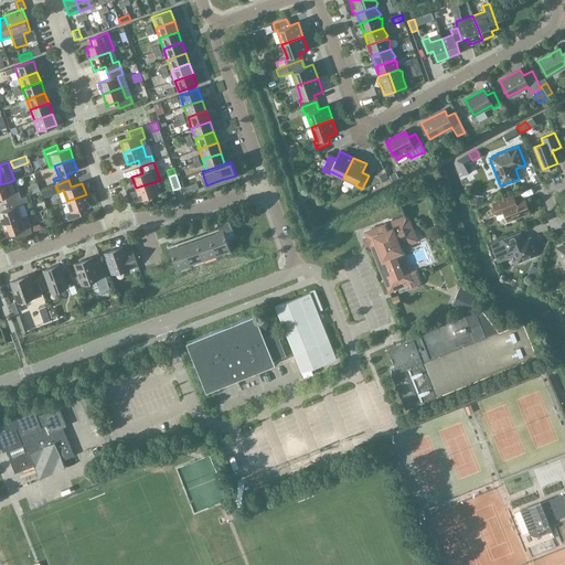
[(160,180),(136,188),(140,200),(164,191),(160,180)]
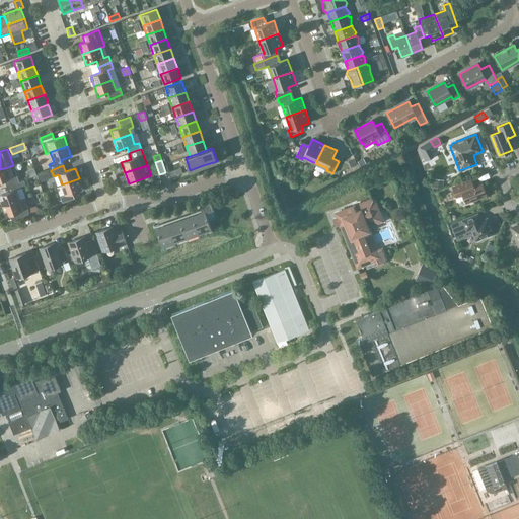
[(7,186),(18,181),(16,175),(12,177),(8,167),(0,169),(0,181),(5,180),(7,186)]
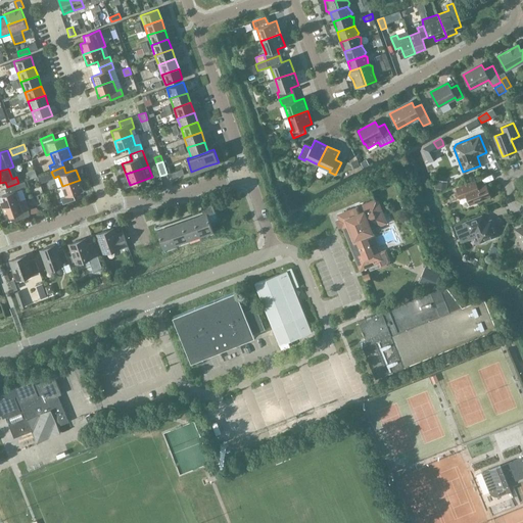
[(174,172),(170,174),(172,179),(176,177),(180,176),(184,175),(182,169),(178,171),(174,172)]
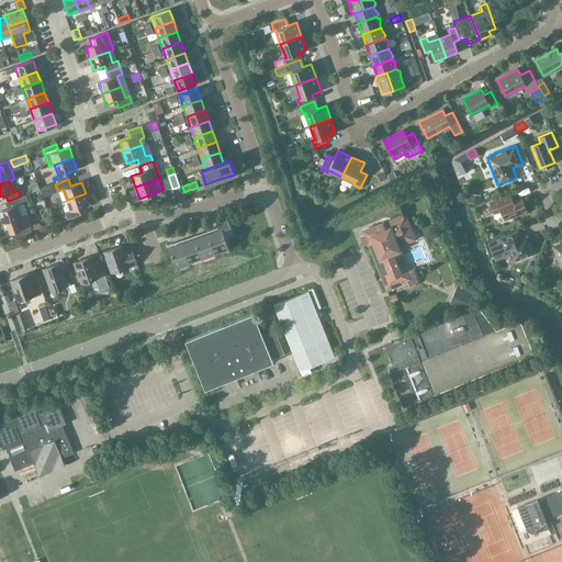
[(37,182),(30,184),(32,191),(40,189),(37,182)]
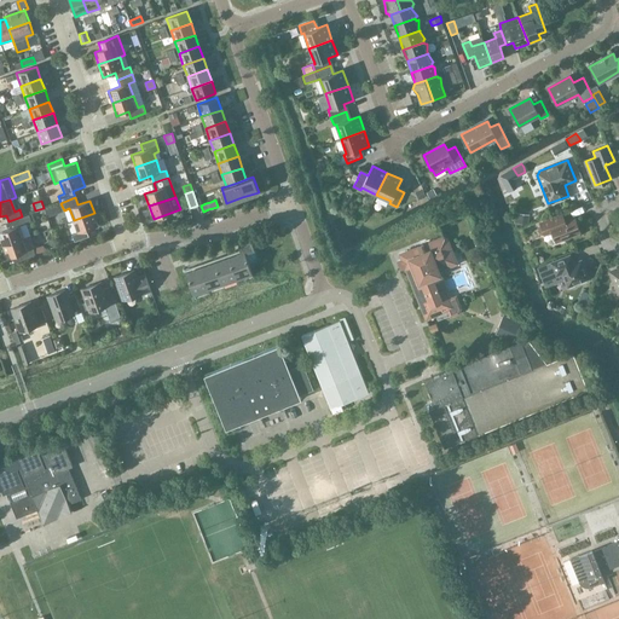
[(56,214),(53,206),(45,208),(48,217),(56,214)]
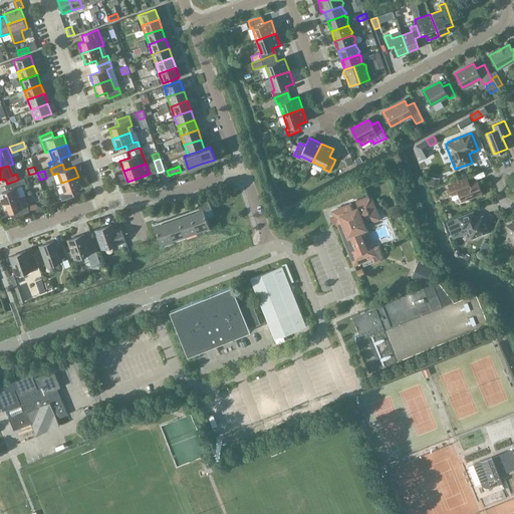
[(78,177),(61,183),(64,193),(60,195),(62,201),(74,196),(72,191),(81,187),(78,177)]
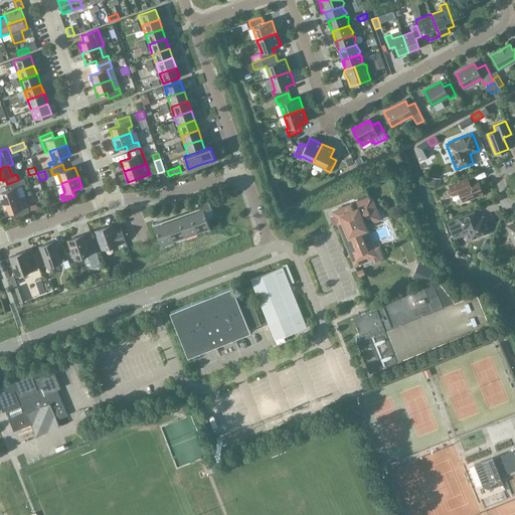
[(0,197),(3,204),(20,198),(16,188),(26,184),(24,178),(18,180),(7,184),(9,190),(0,192),(0,197)]
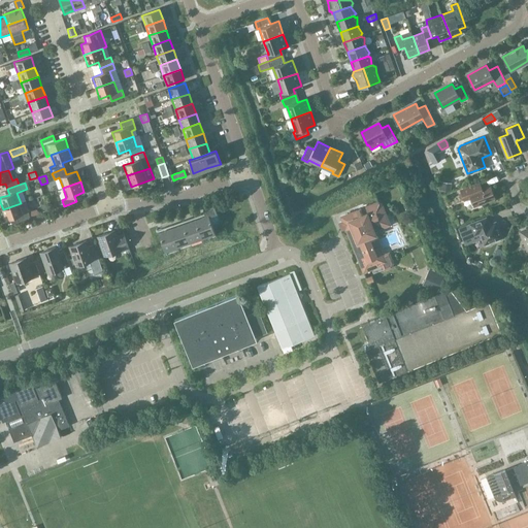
[(442,187),(442,190),(443,190),(450,191),(451,184),(443,183),(442,187)]
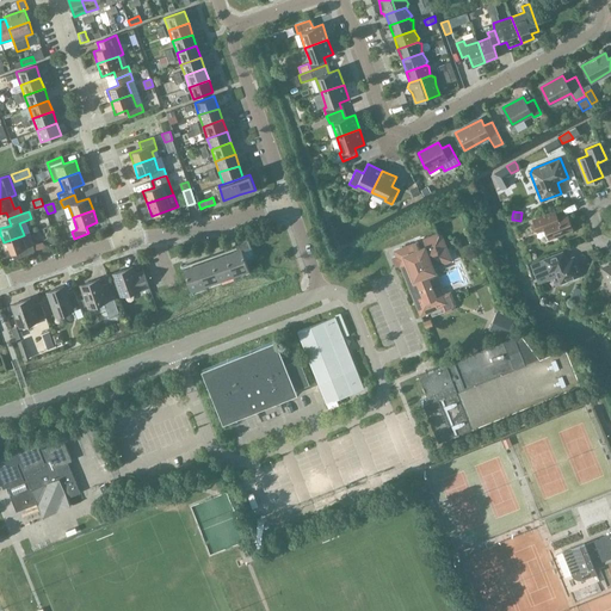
[(553,221),(550,213),(534,220),(538,232),(545,228),(549,239),(573,229),(567,215),(553,221)]
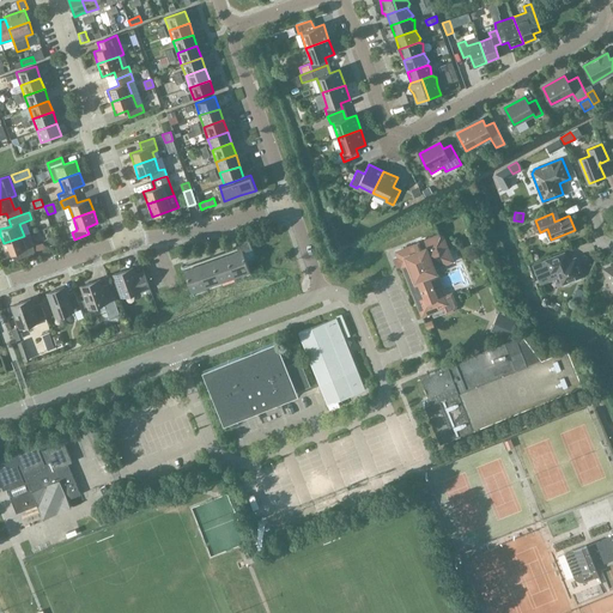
[(453,261),(441,234),(396,252),(422,316),(444,307),(447,313),(454,310),(456,305),(451,293),(445,296),(434,266),(450,259),(451,261),(453,261)]
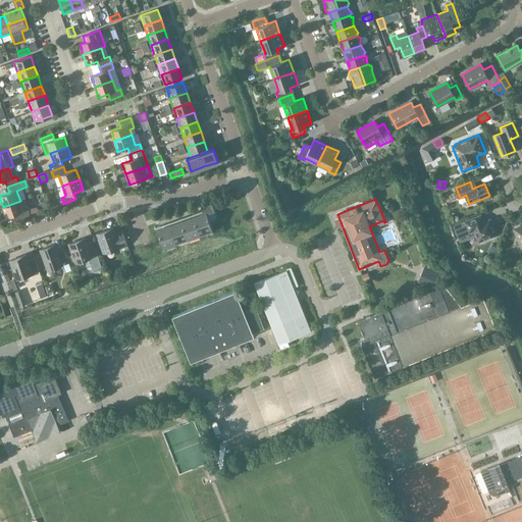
[(20,201),(3,207),(6,217),(11,215),(13,221),(31,215),(29,209),(23,211),(20,201)]
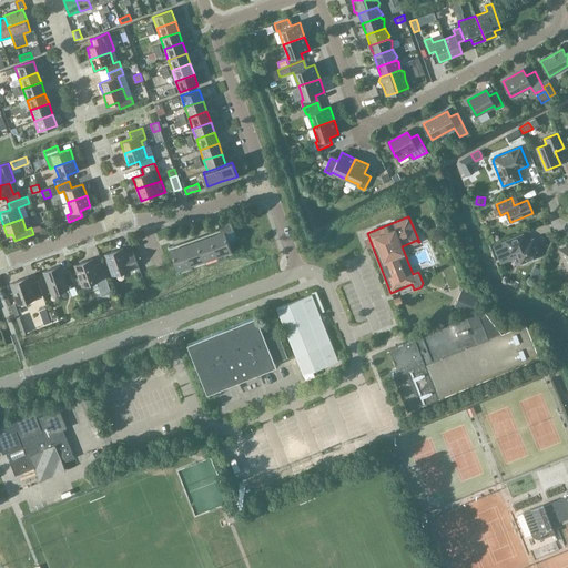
[(178,270),(232,251),(230,245),(237,242),(231,221),(219,224),(221,232),(171,250),(178,270)]
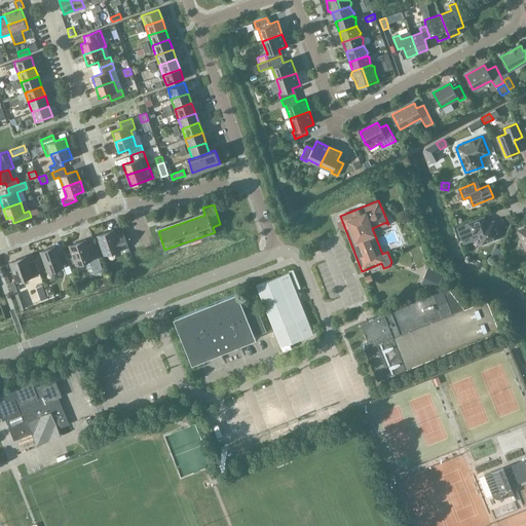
[(36,209),(29,211),(31,217),(39,214),(36,209)]
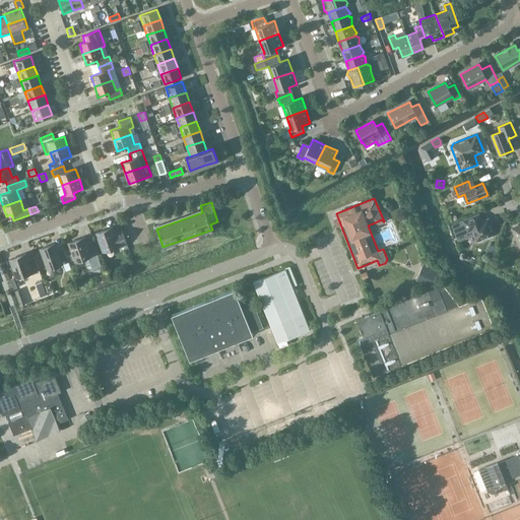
[(478,214),(453,224),(459,241),(474,235),(477,241),(495,235),(489,218),(481,220),(478,214)]
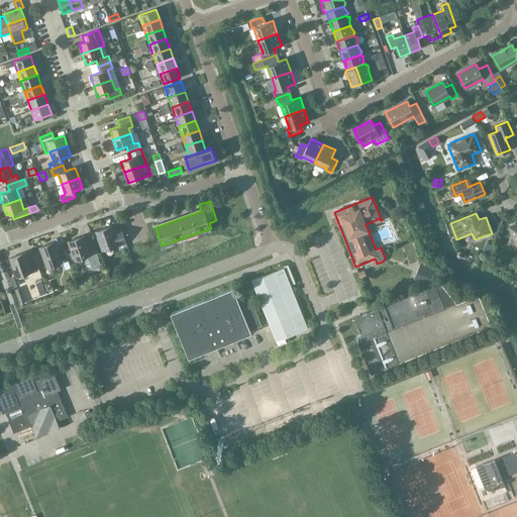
[(105,228),(96,231),(99,240),(102,246),(103,250),(118,244),(118,246),(126,243),(121,229),(115,231),(113,230),(112,228),(112,226),(111,226),(109,226),(105,228)]
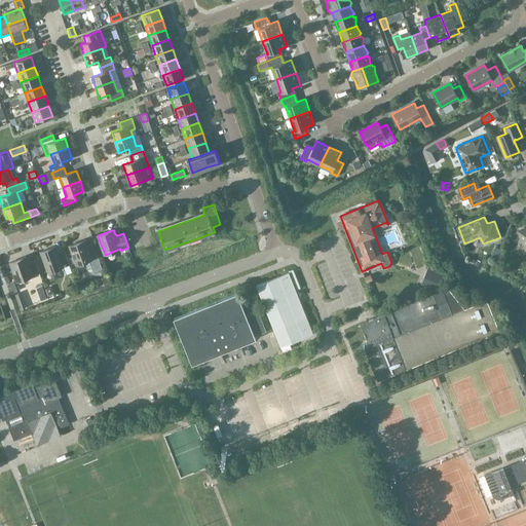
[(79,242),(70,246),(77,265),(92,259),(94,258),(96,263),(101,262),(99,256),(98,253),(96,247),(95,243),(88,246),(87,245),(86,242),(85,240),(85,239),(83,240),(79,242)]
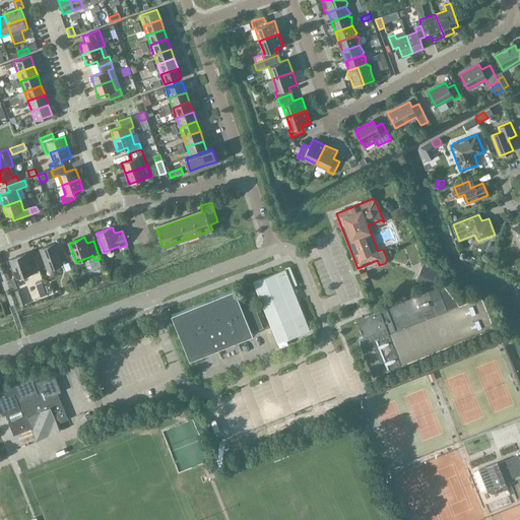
[(58,249),(56,248),(54,244),(41,248),(49,269),(62,264),(61,262),(68,260),(63,247),(58,249)]
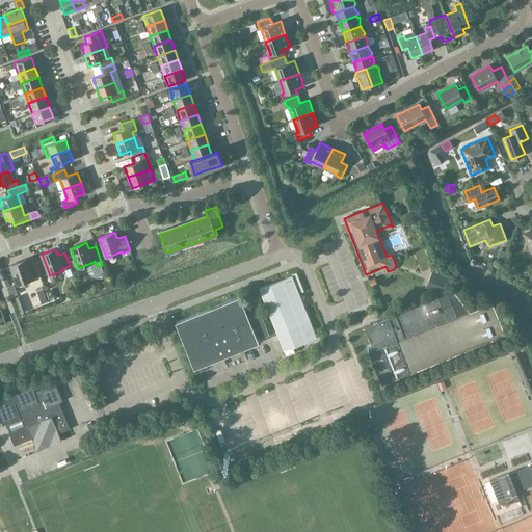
[(28,265),(26,260),(10,265),(18,285),(33,280),(33,278),(40,276),(35,263),(28,265)]
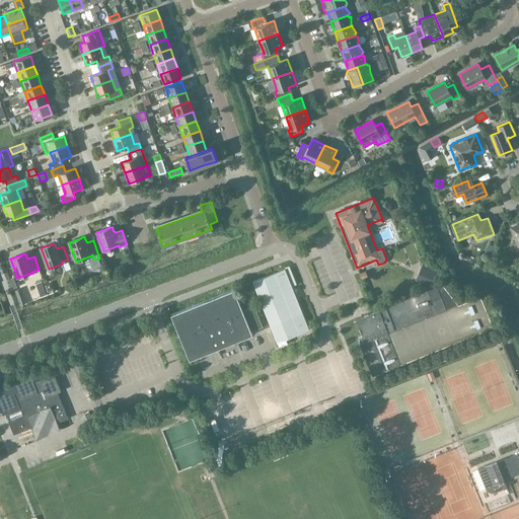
[(428,268),(421,282),(430,286),(437,272),(428,268)]
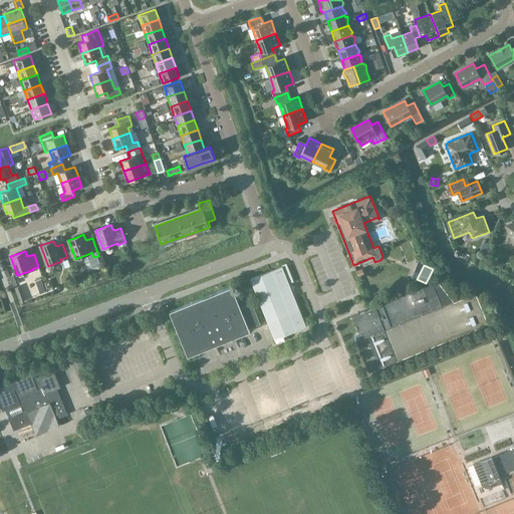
[(275,338),(306,326),(292,292),(295,286),(289,283),(282,266),(250,279),(268,322),(275,338)]
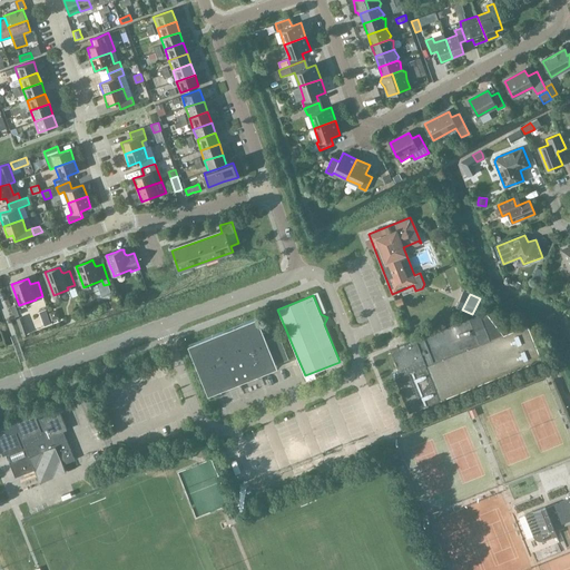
[(53,312),(48,314),(51,321),(58,318),(56,313),(53,312)]
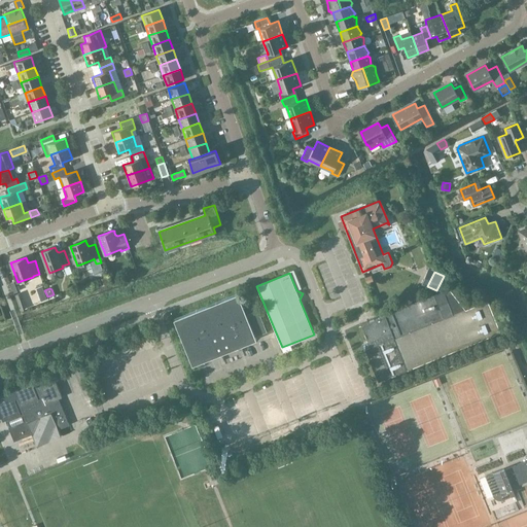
[(465,310),(449,288),(444,290),(376,318),(360,324),(371,348),(366,350),(378,381),(499,331),(487,301),(465,310)]
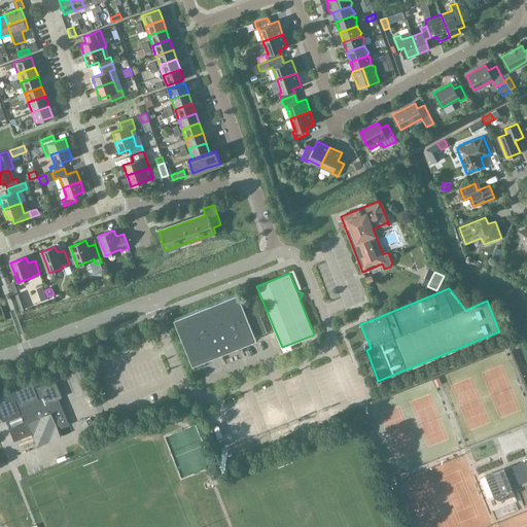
[(20,293),(15,295),(21,311),(25,309),(20,293)]
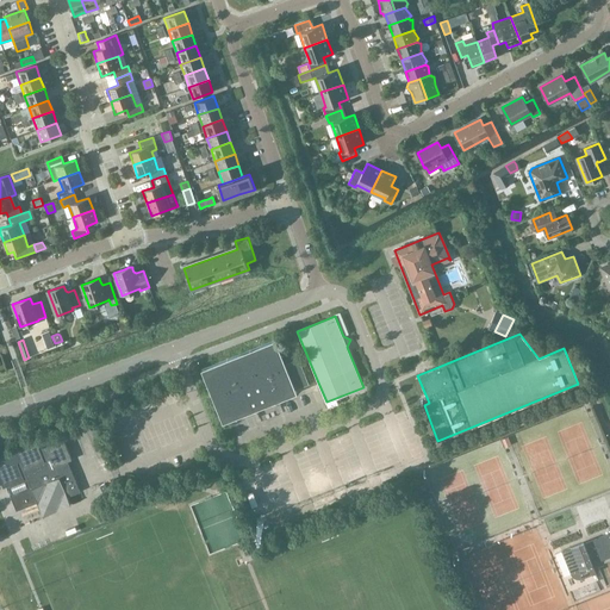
[(285,363),(275,340),(201,369),(223,423),(253,411),(257,412),(259,409),(275,402),(280,404),(281,399),(297,393),(296,388),(309,384),(299,359),(285,363)]
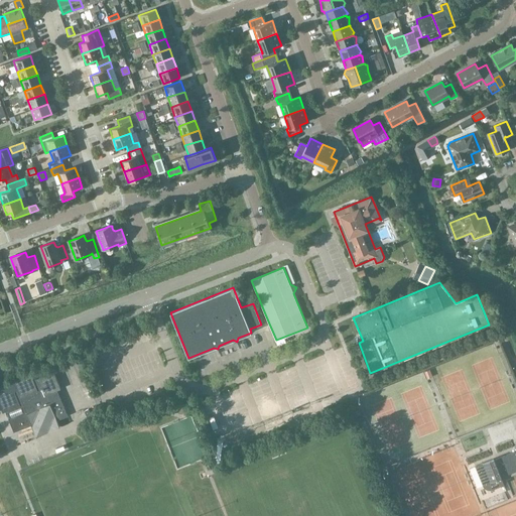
[(429,370),(423,372),(426,379),(432,377),(429,370)]
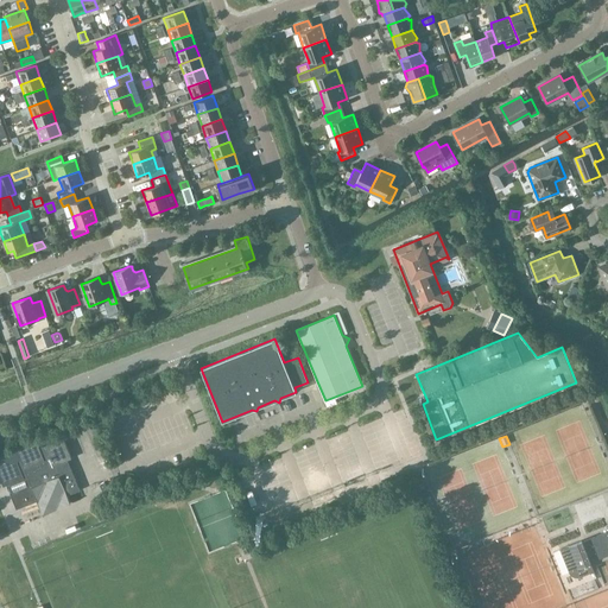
[(0,477),(4,486),(7,485),(11,495),(17,508),(37,500),(43,514),(70,504),(67,495),(80,491),(68,460),(71,458),(63,438),(39,448),(36,439),(16,448),(0,454),(0,477)]
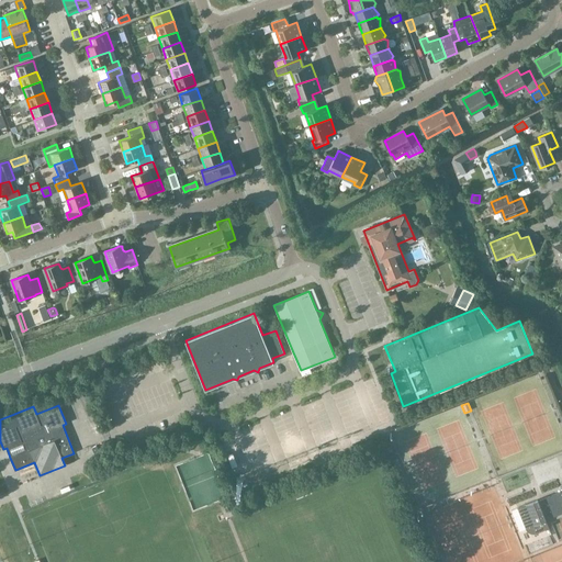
[(561,512),(561,494),(561,491),(548,496),(538,501),(537,499),(518,507),(526,528),(527,529),(527,530),(528,530),(529,531),(530,532),(531,532),(532,532),(534,532),(535,532),(536,532),(549,528),(546,519),(561,512)]
